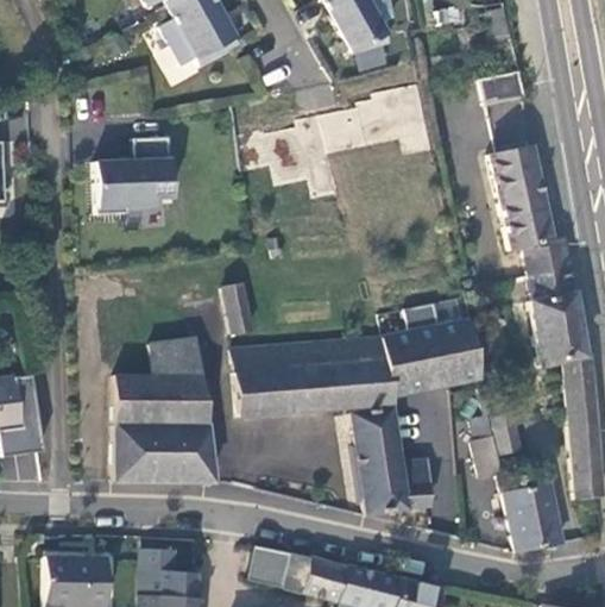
[(241,44),(216,0),(186,0),(171,8),(176,18),(162,26),(183,66),(197,57),(202,66),(241,44)]
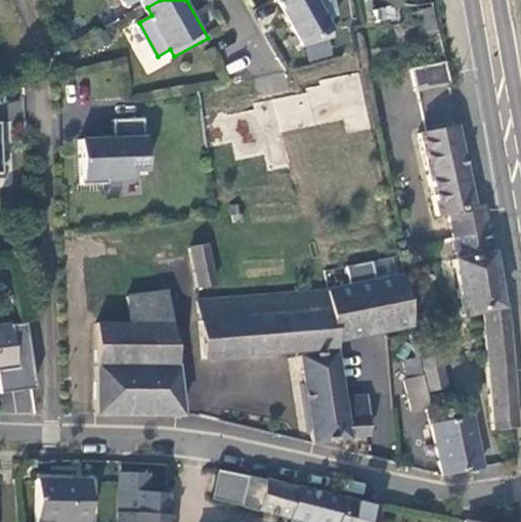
[(279,0),(288,13),(291,11),(284,0),(279,0)]
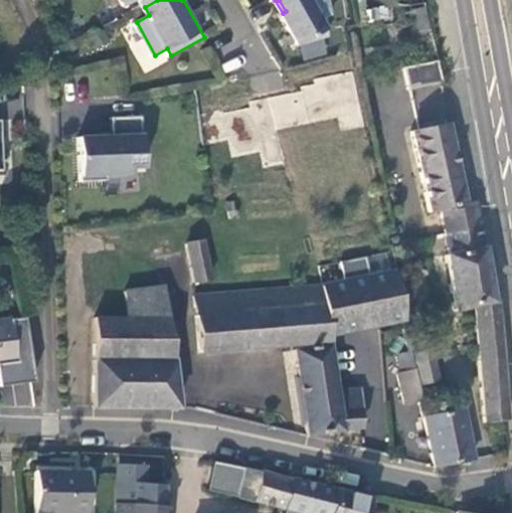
[(279,0),(286,11),(283,13),(300,44),(330,36),(329,29),(324,20),(334,14),(331,0),(279,0)]
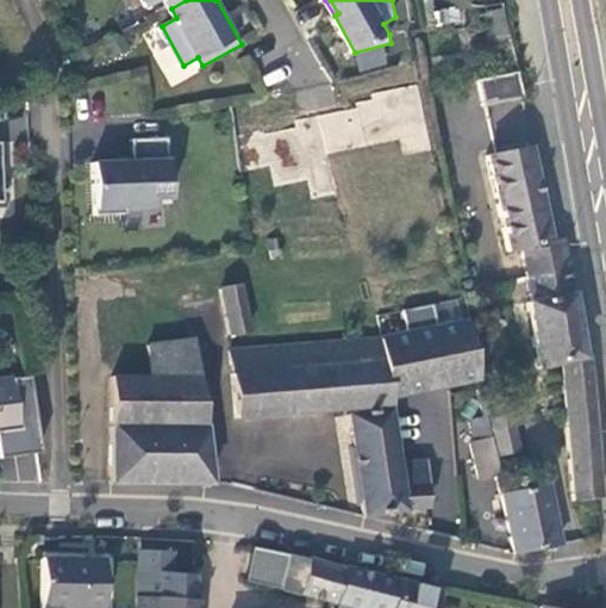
[(512,42),(507,13),(488,17),(493,45),(512,42)]
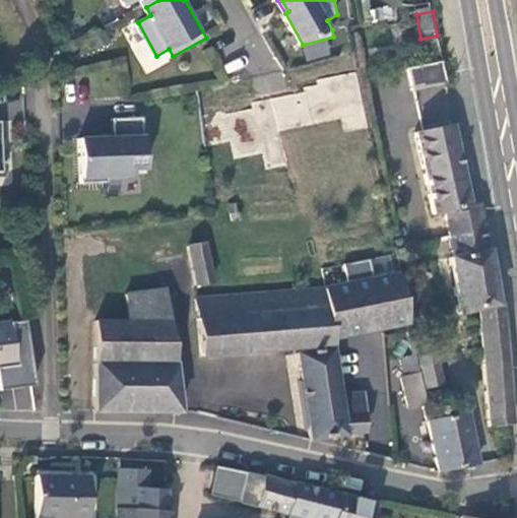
[(108,28),(93,36),(99,45),(113,38),(108,28)]
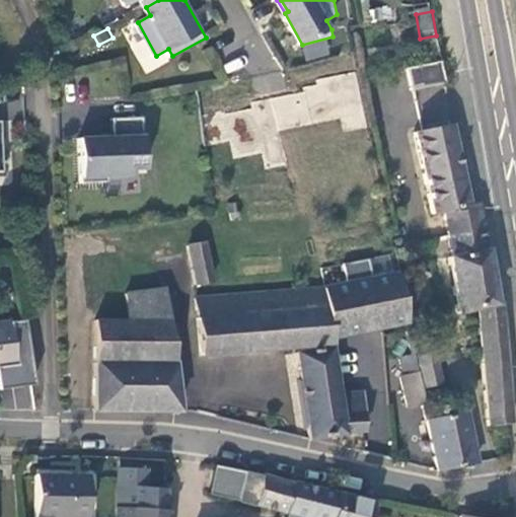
[(445,60),(410,67),(415,89),(450,82),(445,60)]
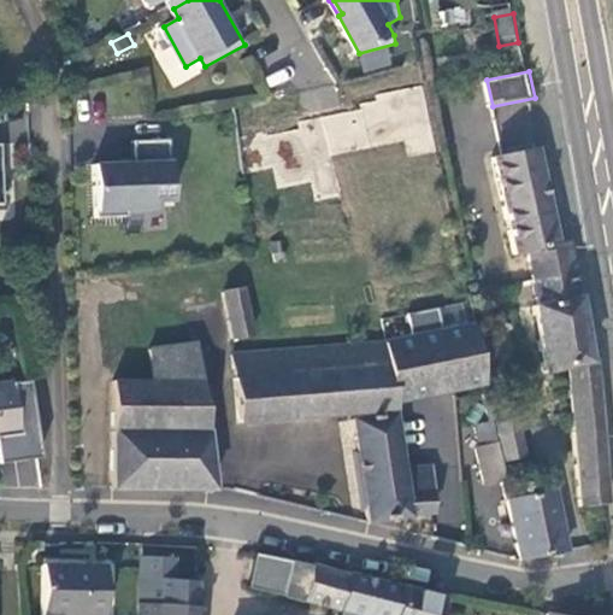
[(139,140),(139,163),(99,164),(100,217),(133,216),(133,210),(157,209),(157,201),(176,201),(174,139),(139,140)]
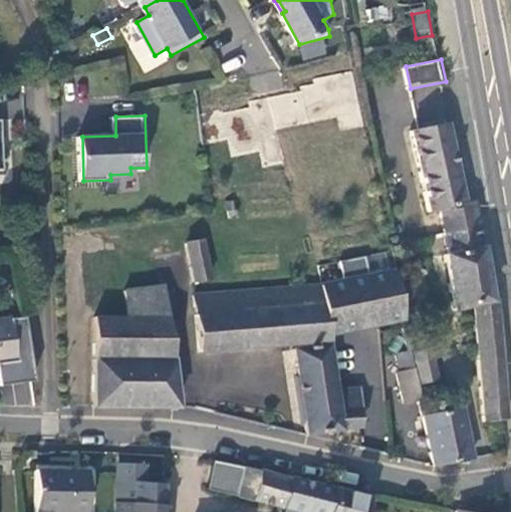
[(481,224),(476,199),(467,201),(450,121),(414,129),(432,213),(443,211),(446,230),(481,224)]
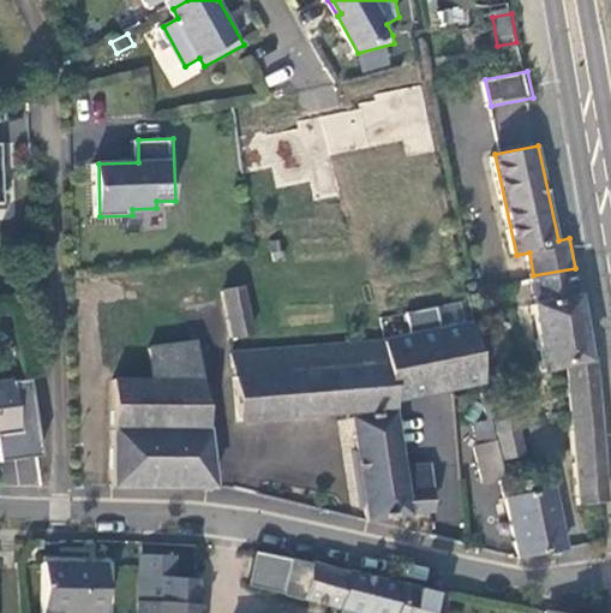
[(575,268),(533,275),(538,301),(533,302),(544,369),(565,364),(589,359),(579,293),(580,292),(575,268)]
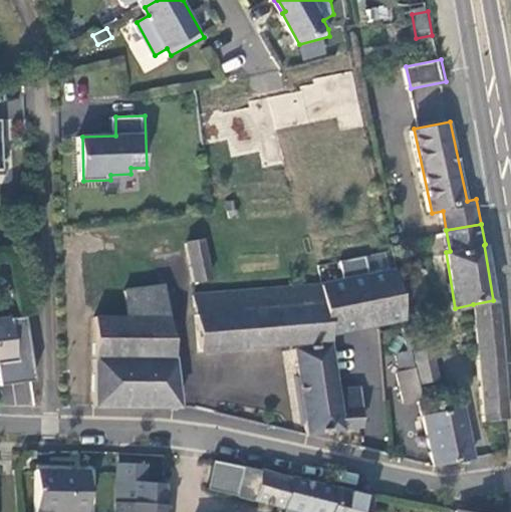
[(188,242),(195,280),(212,277),(206,239),(188,242)]
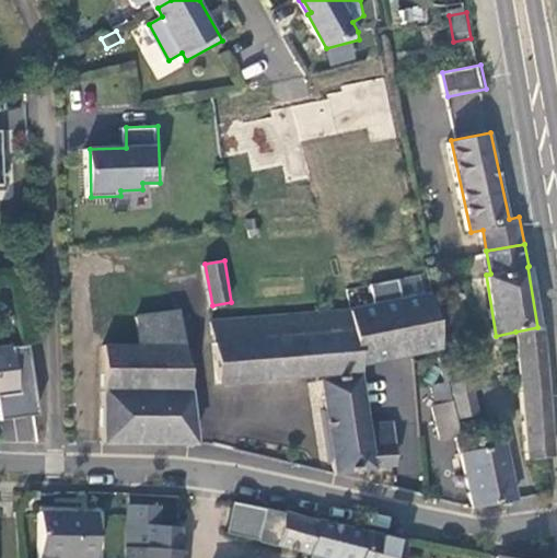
[(362,363),(443,347),(432,292),(350,310),(215,322),(220,383),(363,371),(362,363)]
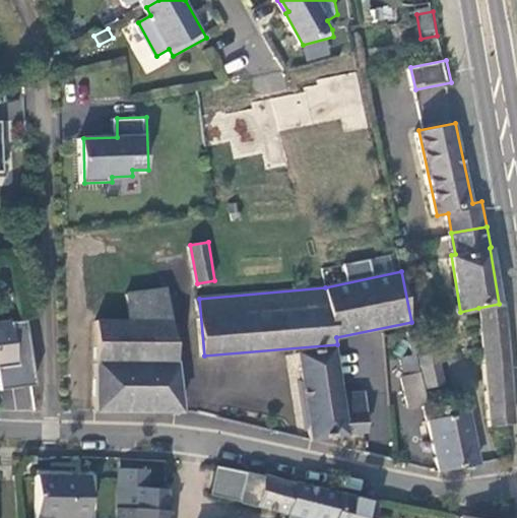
[(95,412),(182,414),(168,288),(128,294),(129,321),(99,320),(95,412)]
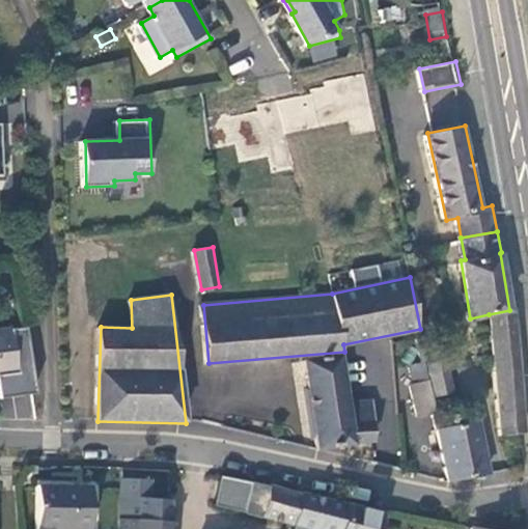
[(515,309),(509,310),(489,314),(501,436),(525,434),(515,309)]
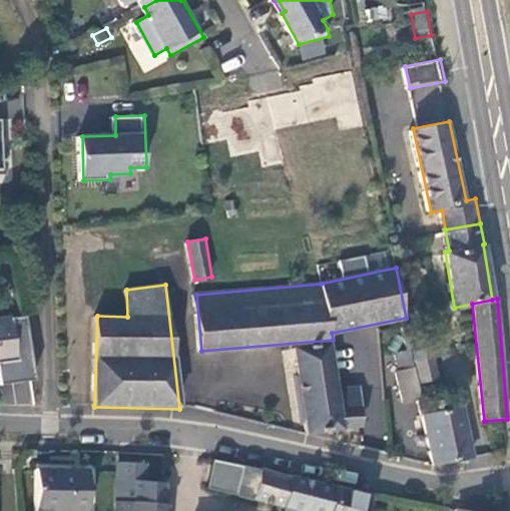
[(12,317),(0,318),(0,362),(18,361),(12,317)]
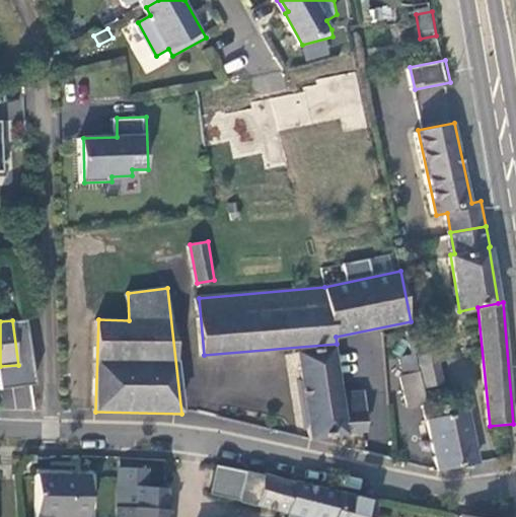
[(336,349),(299,353),(311,439),(339,435),(367,432),(366,391),(341,391),(336,349)]
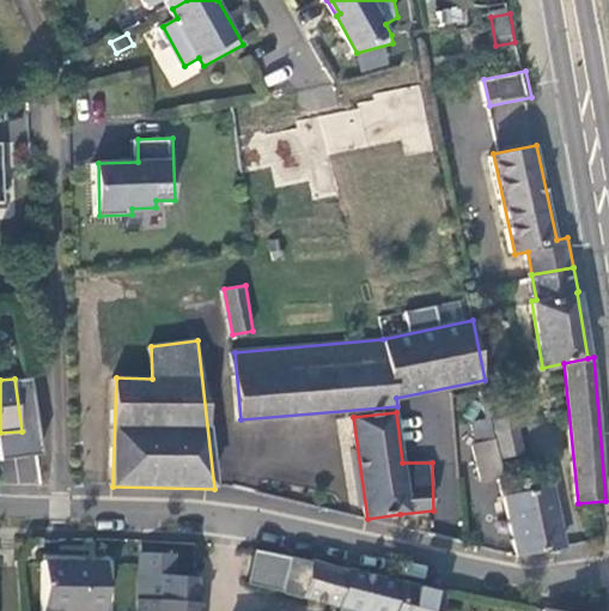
[(518,415),(493,421),(497,439),(500,457),(525,452),(518,415)]
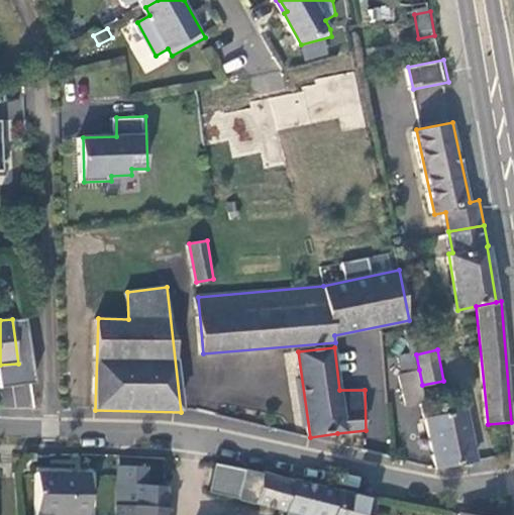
[(409,405),(426,401),(422,385),(419,370),(402,375),(409,405)]
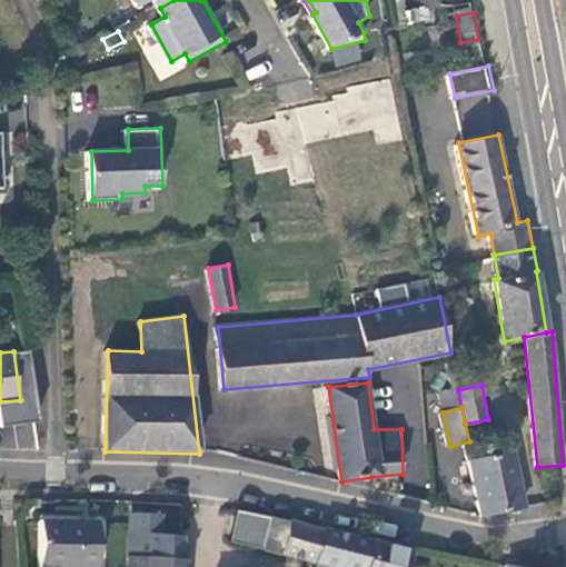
[(9,447),(40,444),(38,419),(7,423),(9,447)]
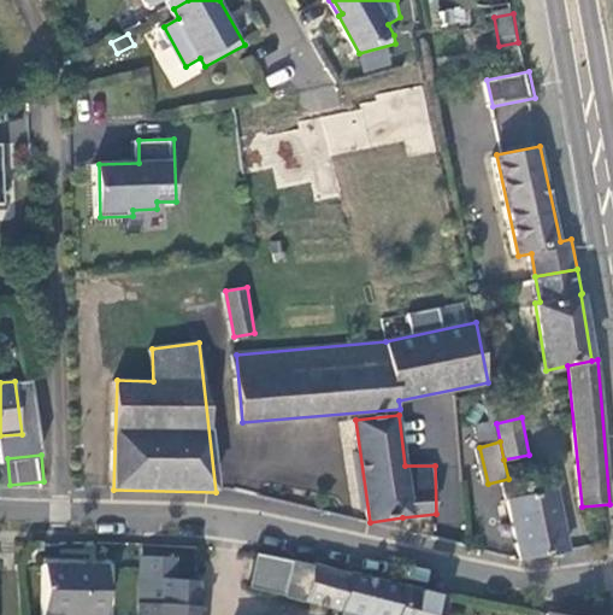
[(523,558),(572,549),(559,487),(512,498),(523,558)]
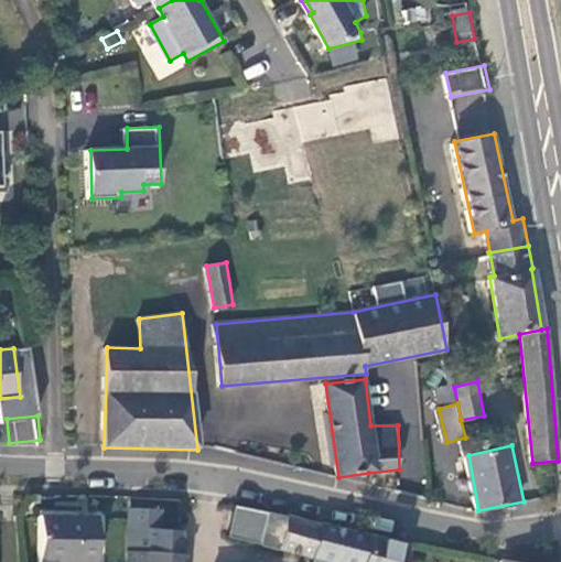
[(130,526),(161,528),(163,508),(130,506),(130,526)]
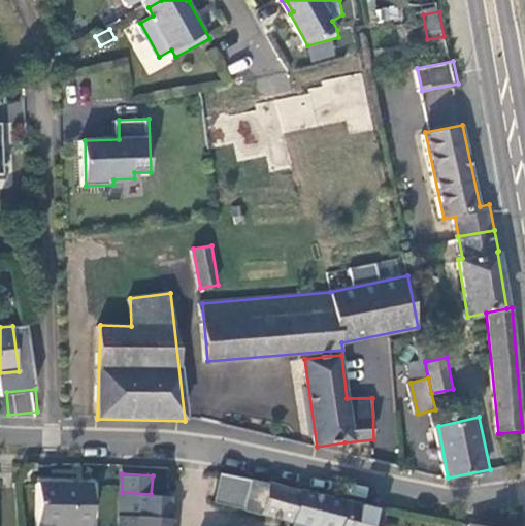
[(214,502),(244,507),(253,480),(220,473),(214,502)]
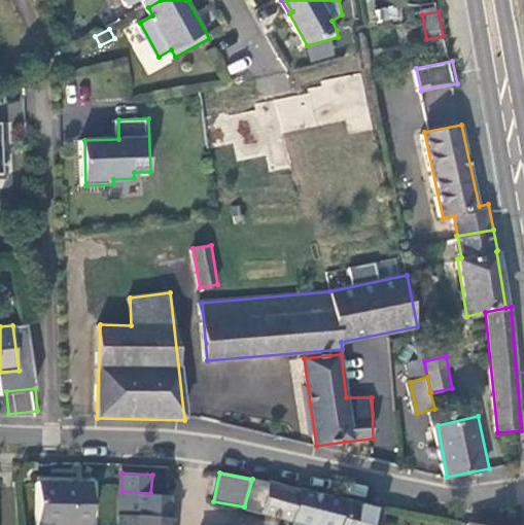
[(339,524),(344,500),(252,479),(244,506),(292,519),(290,524),(339,524)]
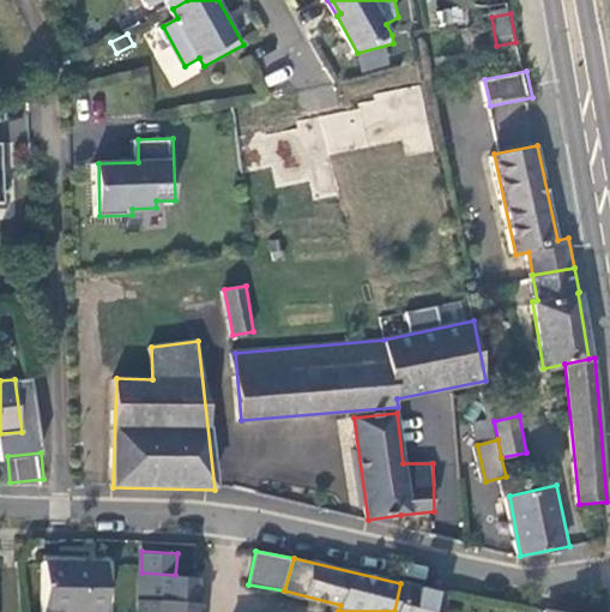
[(103,611),(107,562),(47,561),(44,611),(103,611)]
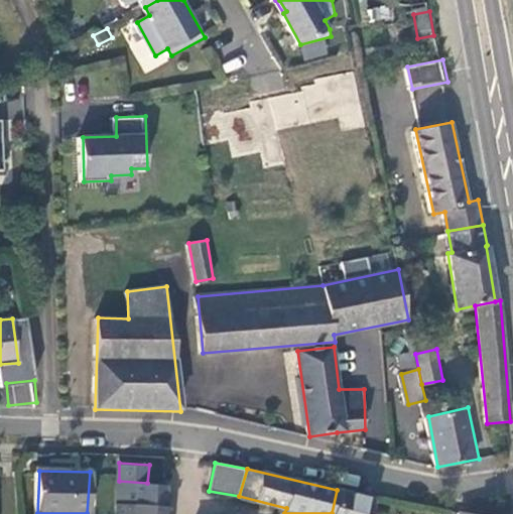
[(118,503),(168,507),(168,485),(147,483),(119,481),(118,503)]
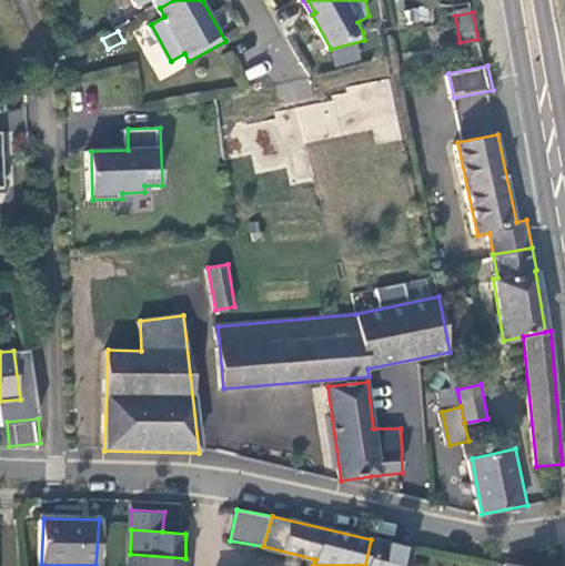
[(405,565),(410,549),(371,539),(365,565),(405,565)]
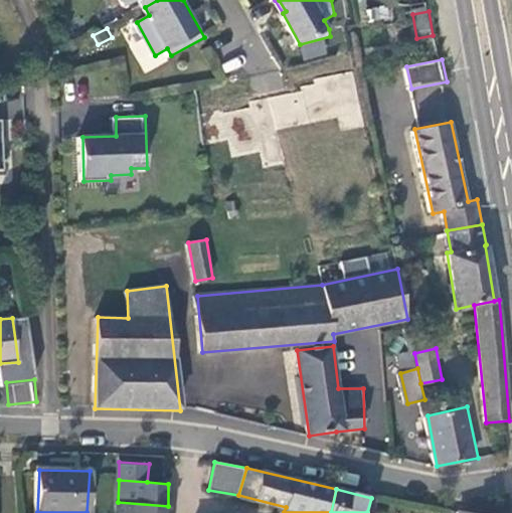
[(167,512),(168,506),(118,502),(117,512),(167,512)]
